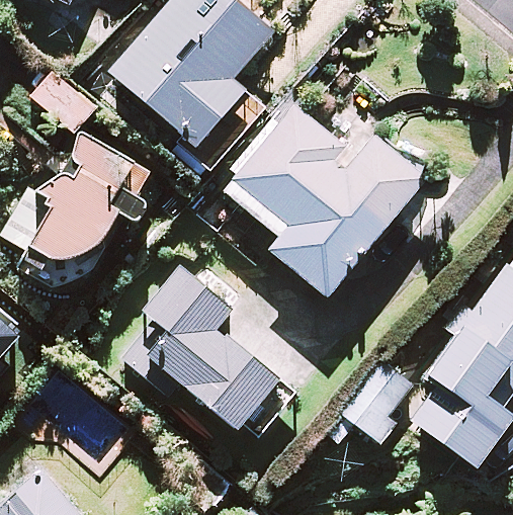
[(273,29),(237,0),(169,0),(109,72),(198,146),(244,91),(231,80),(273,29)]
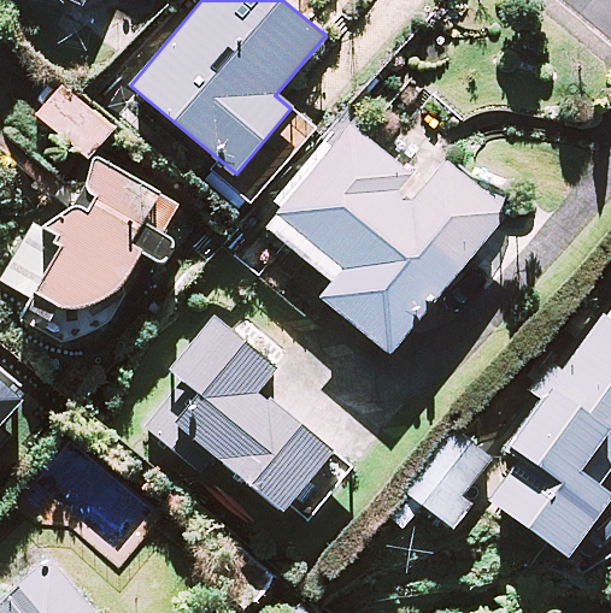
[(407,174),(347,124),(265,228),(334,282),(321,298),(392,354),(506,211),(427,148),(407,174)]
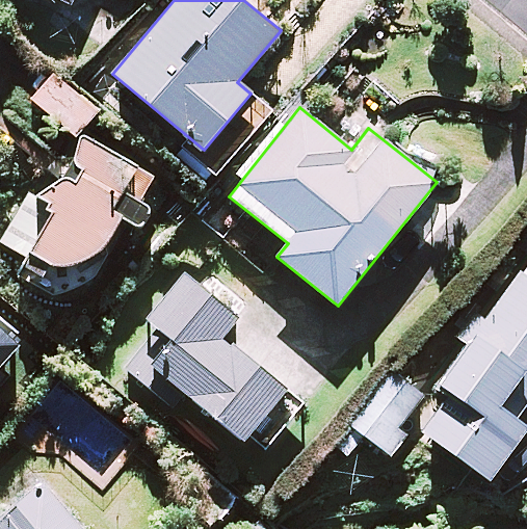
[(149,173),(85,135),(48,200),(28,188),(0,237),(0,242),(28,259),(19,274),(57,296),(86,281),(149,173)]
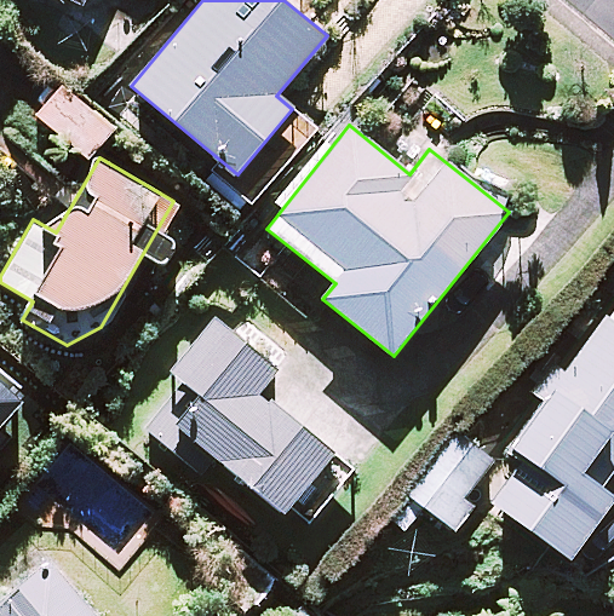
[(613,466),(613,322),(603,315),(509,449),(522,459),(492,502),(572,558),(613,496),(613,495),(600,487),(613,466)]
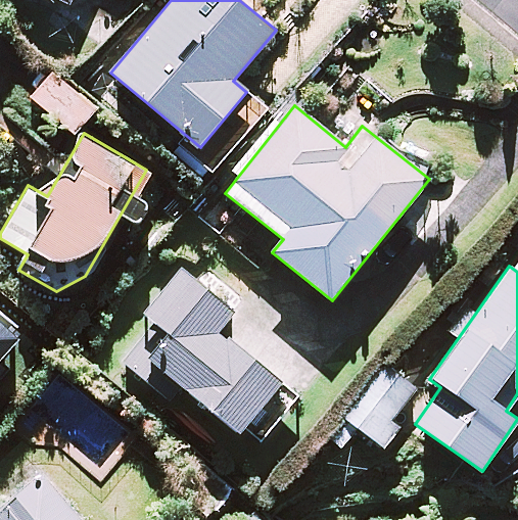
[(236,311),(181,268),(144,315),(153,322),(121,363),(168,399),(178,385),(254,446),(297,392),(220,331),(236,311)]
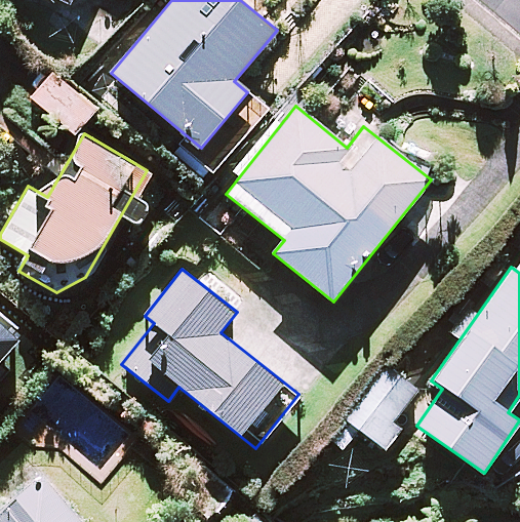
[(412,393),(381,369),(343,417),(374,442),(412,393)]
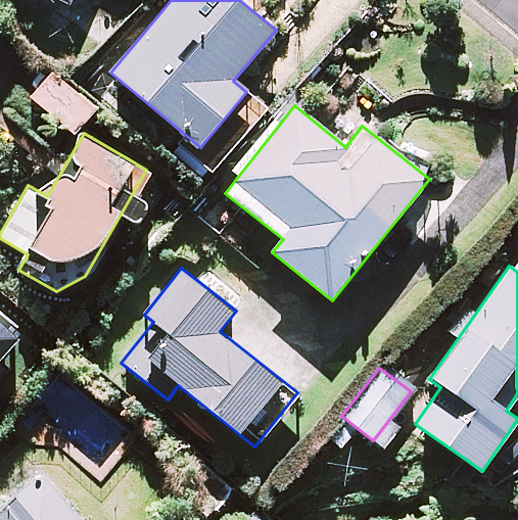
[(0,519),(79,519),(31,464),(0,490),(0,519)]
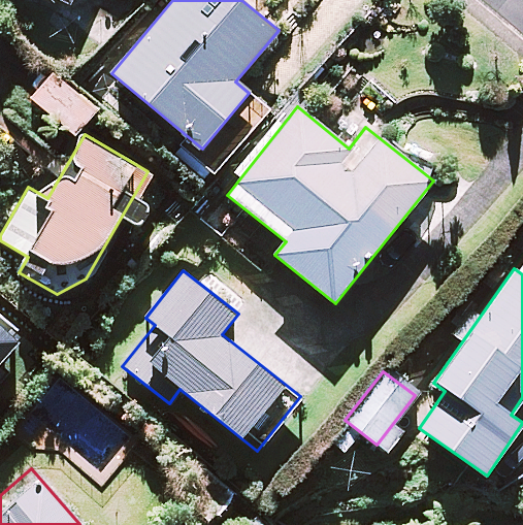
All buildings are outlined.
